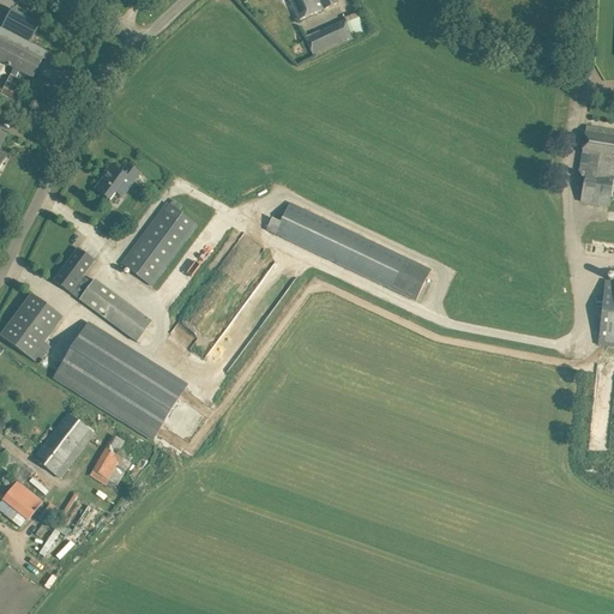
[(288,0),(293,8),(298,20),(335,4),(338,2),(337,0),(288,0)]
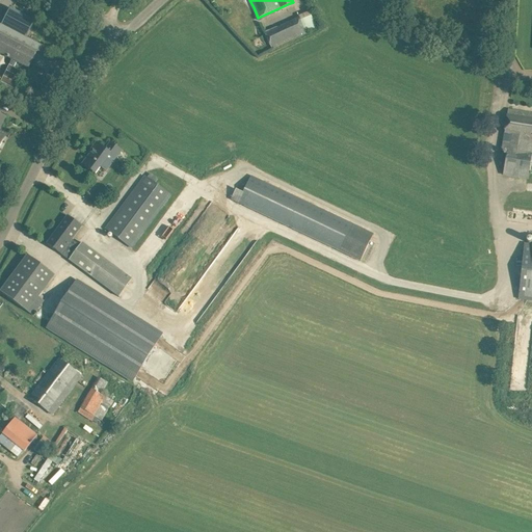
[(2,26),(0,26),(0,27),(0,53),(12,60),(0,83),(0,88),(9,94),(21,72),(14,68),(17,62),(28,69),(37,52),(22,44),(25,37),(26,37),(34,21),(11,8),(2,26)]
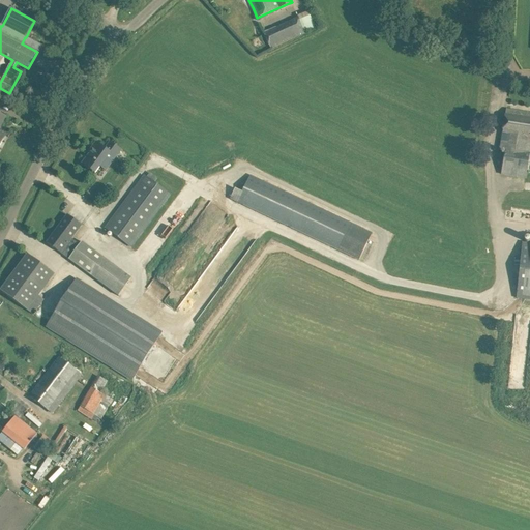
[(264,35),(271,50),(304,34),(297,20),(264,35)]
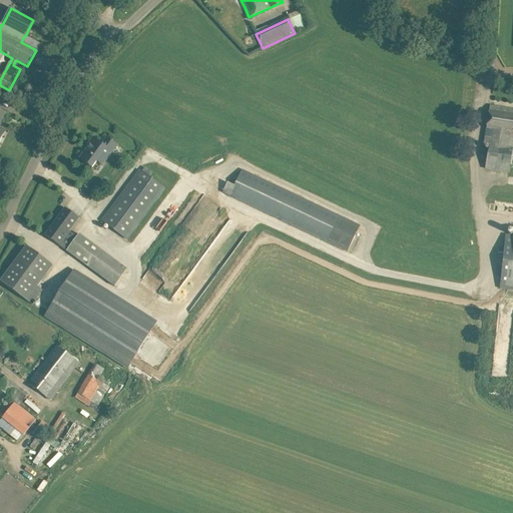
[(489,145),(485,170),(508,174),(509,168),(512,168),(512,147),(512,148),(512,146),(512,109),(490,105),(484,145),(489,145)]
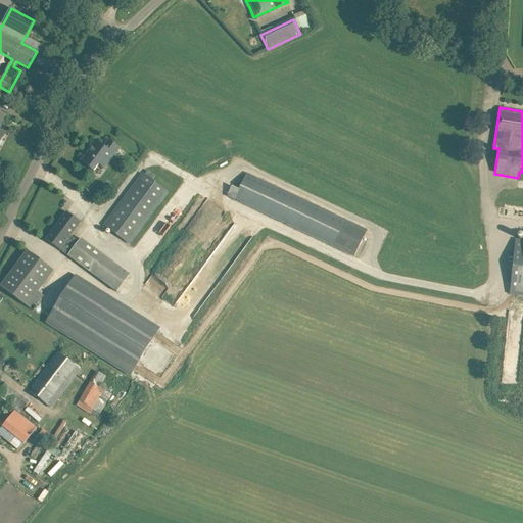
[(120,148),(116,146),(108,140),(103,147),(95,140),(90,147),(92,148),(90,151),(89,150),(81,161),(94,172),(99,164),(104,169),(120,148)]
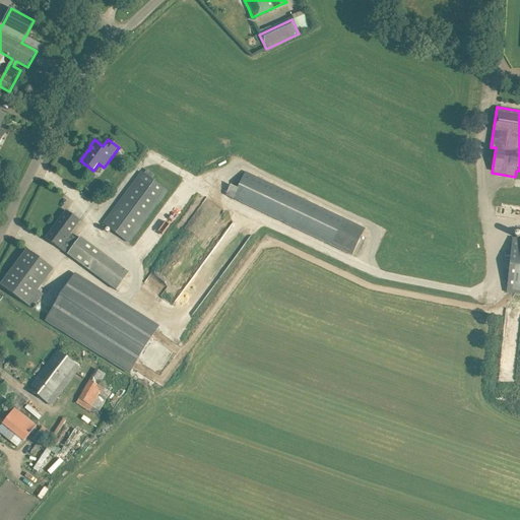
[(141,172),(103,223),(129,243),(168,191),(151,179),(144,174),(141,172)]
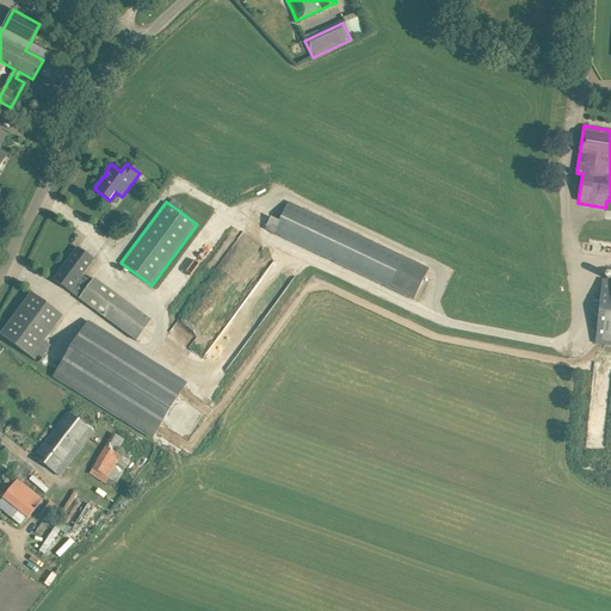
[(265,229),(414,300),(429,269),(288,202),(279,221),(271,217),(265,229)]
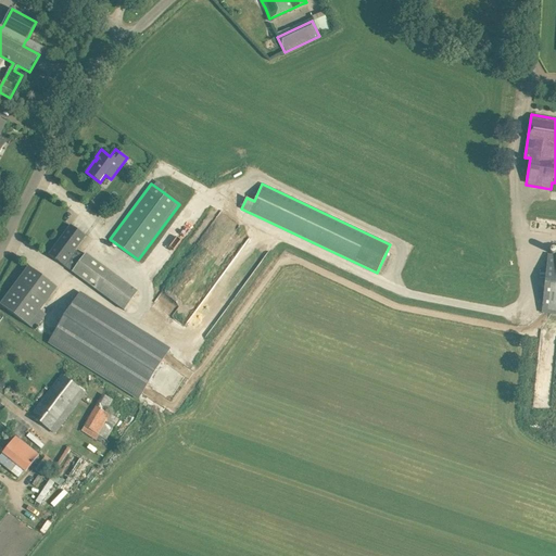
[(555,204),(534,201),(531,223),(555,226),(555,204)]
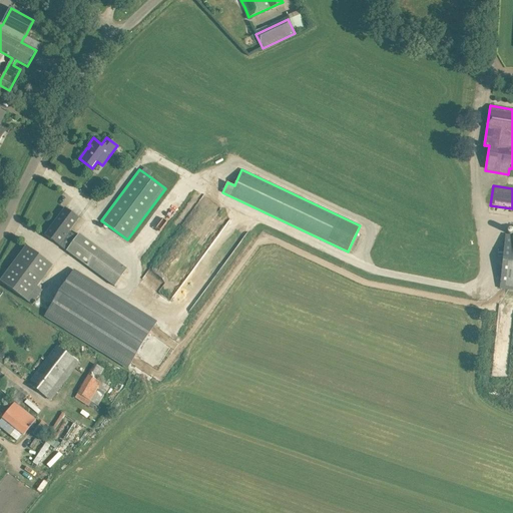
[(79,218),(73,214),(65,208),(45,235),(114,287),(127,270),(71,228),(79,218)]
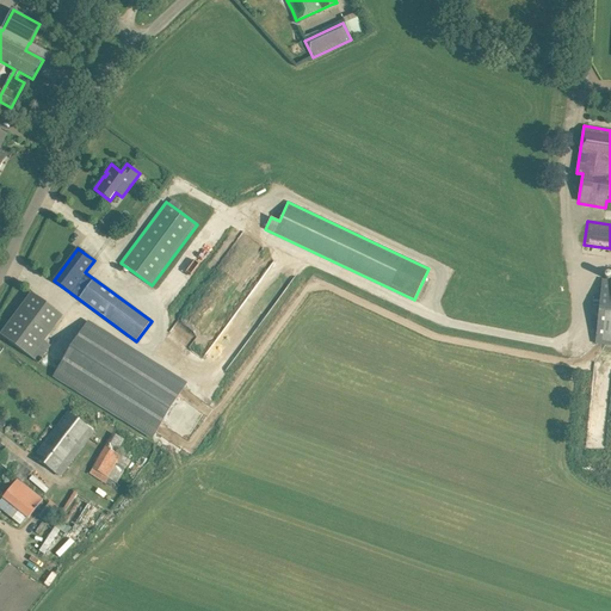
[(610,345),(610,282),(604,282),(603,298),(593,298),(593,303),(602,303),(597,344),(610,345)]
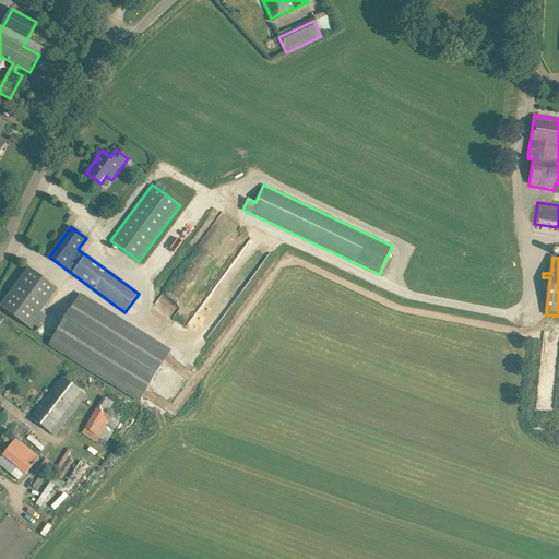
[(58,289),(38,275),(30,269),(1,307),(28,328),(58,289)]
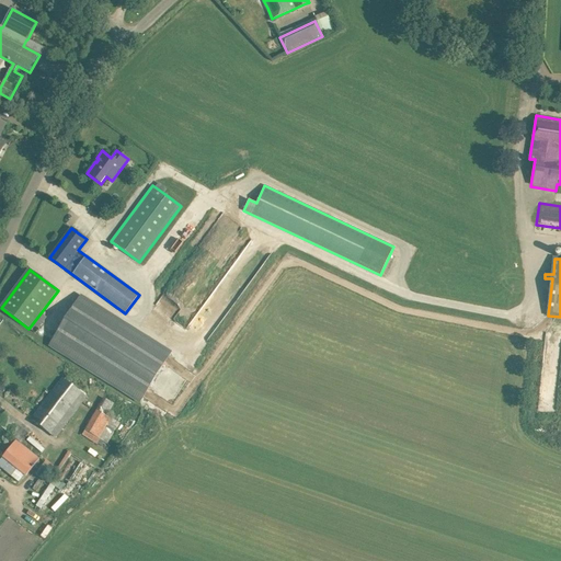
[(171,352),(81,296),(50,344),(140,401),(171,352)]
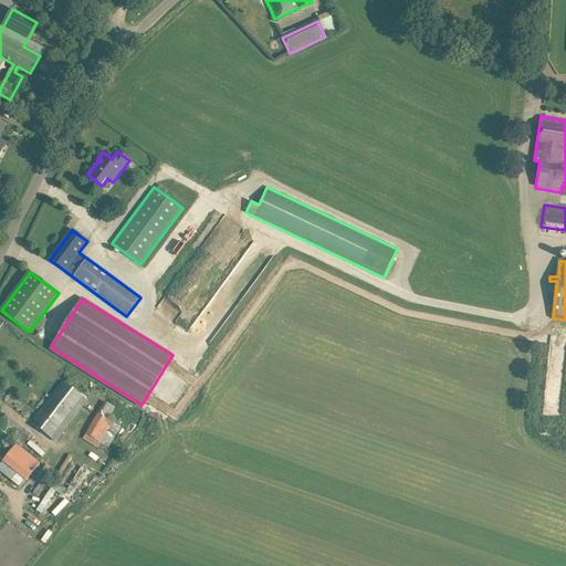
[(31,423),(50,438),(81,396),(63,381),(31,423)]
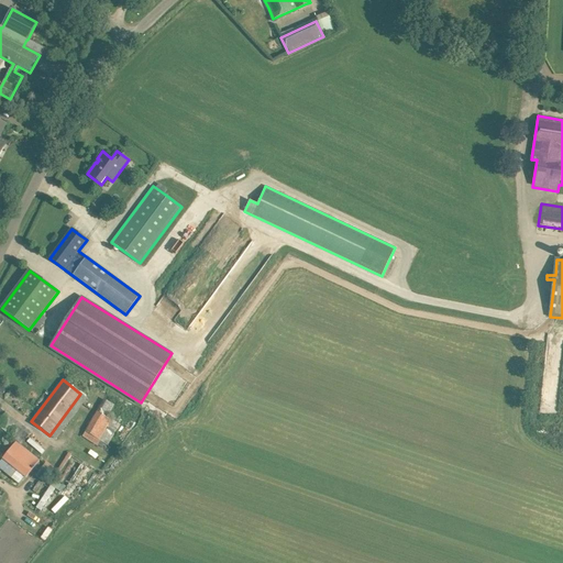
[(85,432),(100,441),(111,420),(108,418),(114,406),(105,399),(97,411),(85,432)]
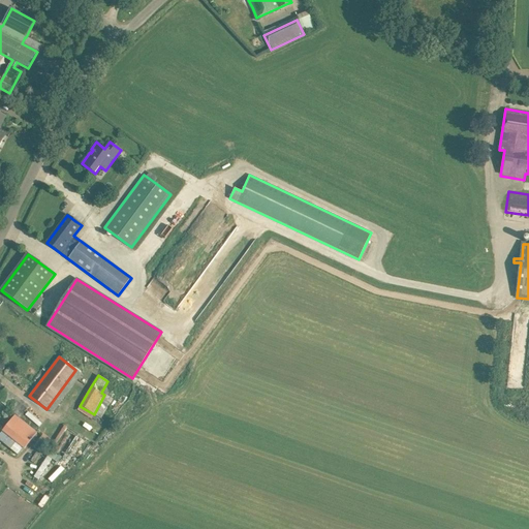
[(6,386),(4,390),(0,384),(0,400),(20,417),(30,406),(6,386)]
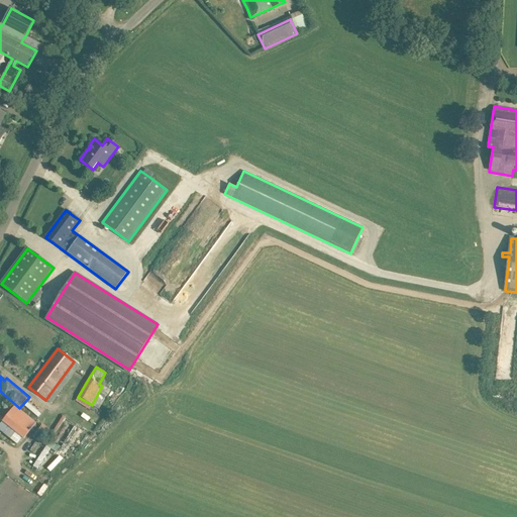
[(23,439),(36,423),(14,406),(2,422),(23,439)]
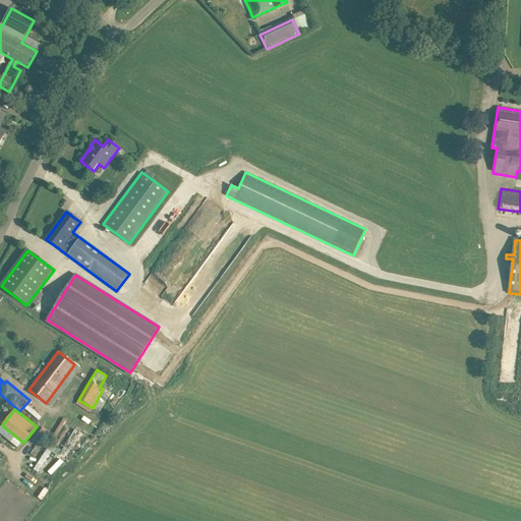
[(41,430),(33,441),(40,446),(43,442),(47,440),(50,437),(41,430)]
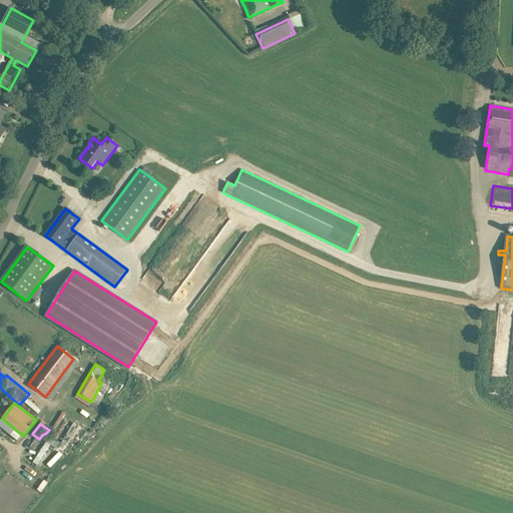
[(33,462),(39,466),(53,445),(47,441),(33,462)]
